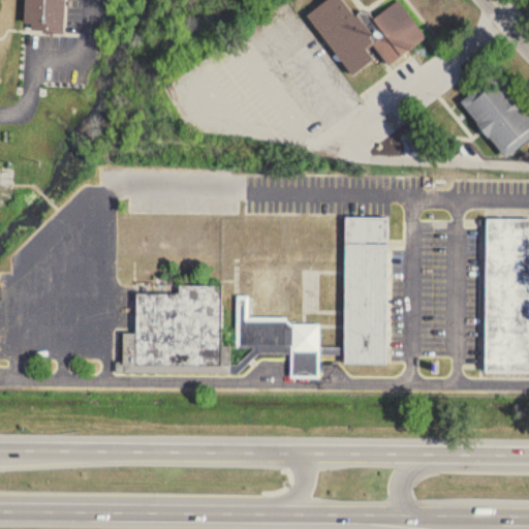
[(23,0),(66,0),(65,31),(45,33),(41,27),(31,27),(32,21),(22,21),(23,0)]
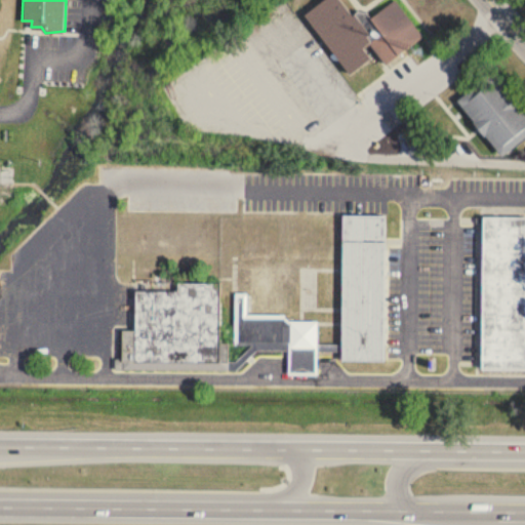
[(323,0),(304,14),(348,78),(375,58),(381,68),(421,40),(395,1),(368,19),(362,11),(351,18),(337,0),(323,0)]
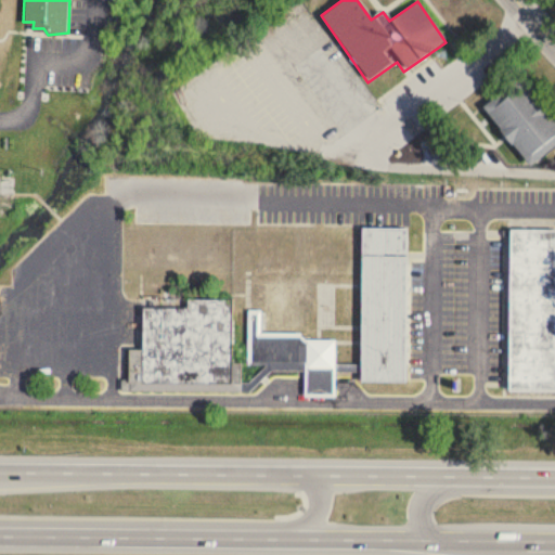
[(527,167),(554,145),(554,124),(521,78),(482,105),(527,167)]
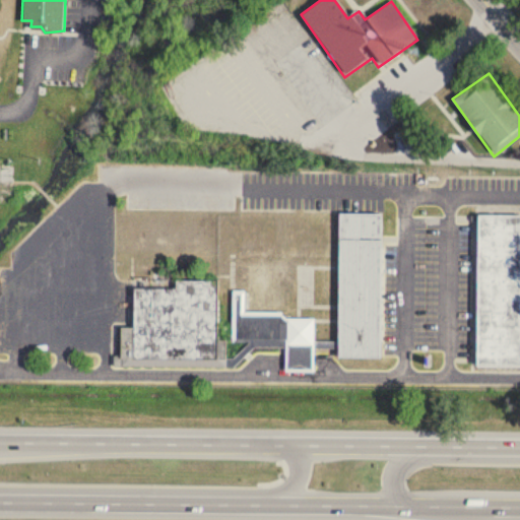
[(378,360),(384,216),(338,214),(335,279),(326,279),(322,266),(293,265),(291,260),(250,259),(250,272),(265,266),(293,267),(290,307),(314,308),(314,295),(324,296),(337,289),(335,343),(314,342),(315,318),(244,315),(245,293),(234,293),(232,344),(286,346),(285,371),(313,372),(314,349),(335,350),(338,359),(378,360)]
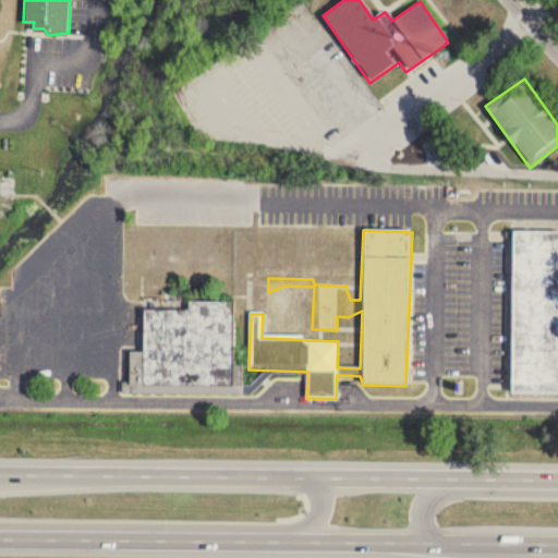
[(557,232),(511,232),(510,395),(557,395),(557,232)]
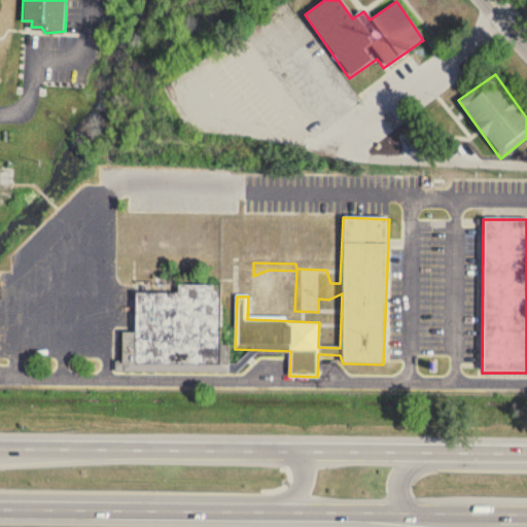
[(136,293),(135,334),(120,334),(120,373),(227,375),(229,345),(220,345),(221,286),(177,285),(177,294),(136,293)]
